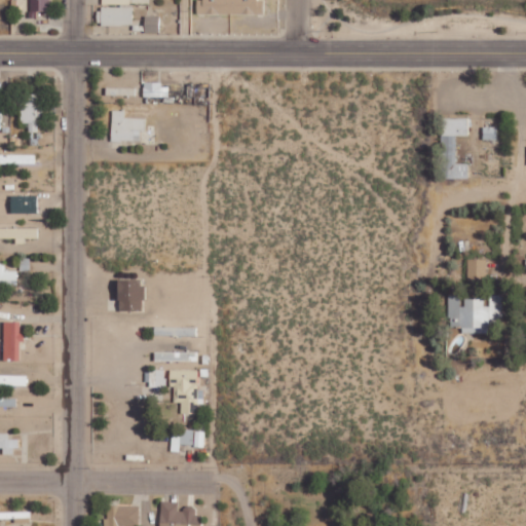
[(49,0),(29,0),(30,17),(38,17),(38,11),(50,11),(49,0)]
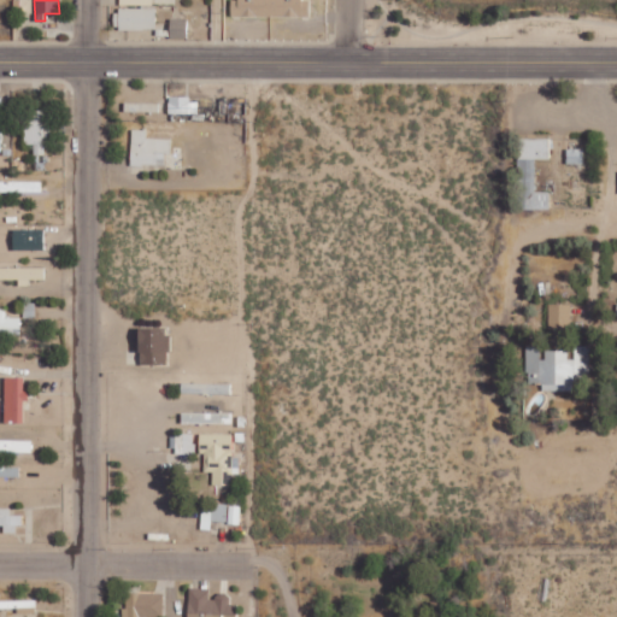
[(230,0),(231,17),(309,16),(309,0),(230,0)]
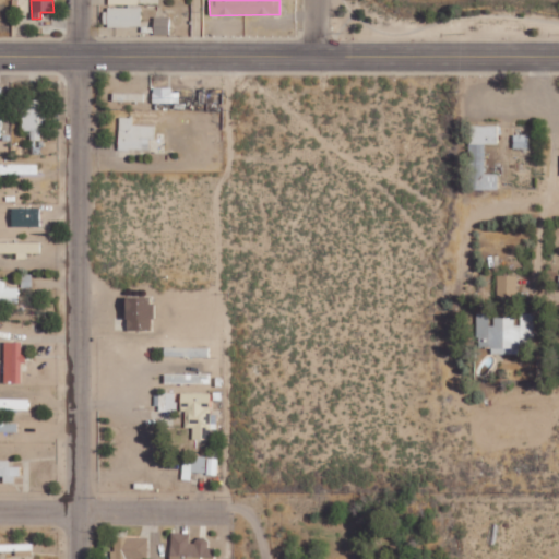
[(103,8),(103,27),(141,26),(141,7),(103,8)]
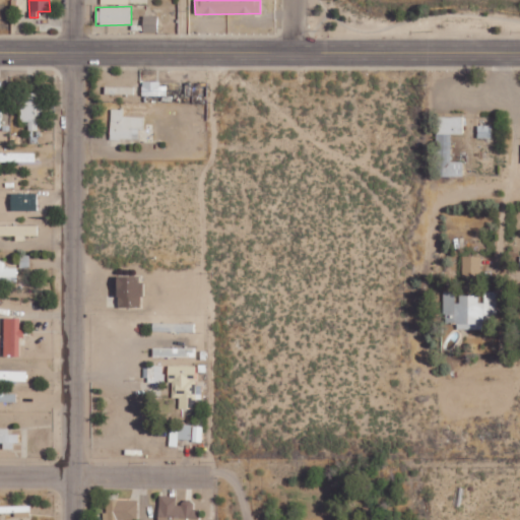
[(157,33),(157,15),(143,15),(142,31),(157,33)]
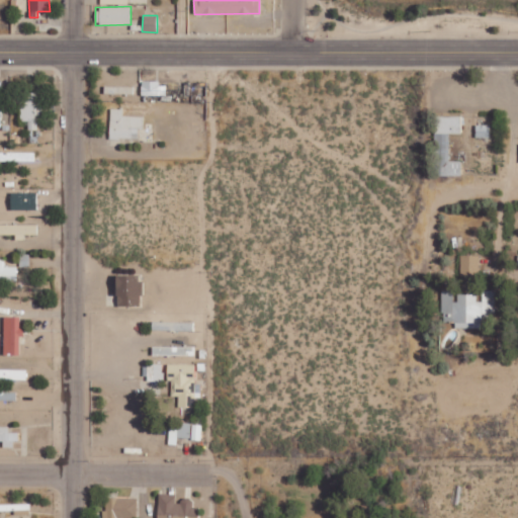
[(160,100),(177,101),(178,86),(160,85),(160,80),(142,80),(141,95),(160,95),(160,100)]
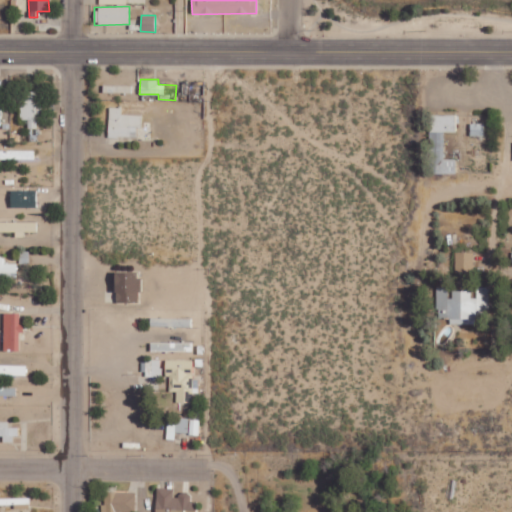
[(132,93),(132,85),(103,84),(103,92),(132,93)]
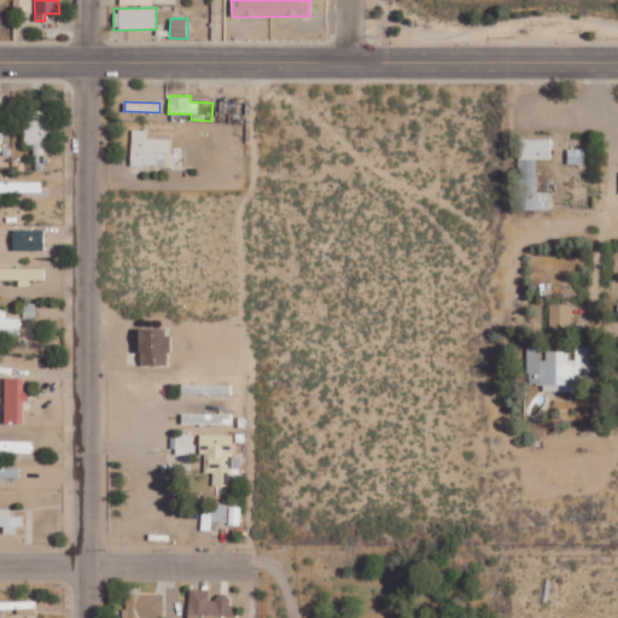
[(48,109),(34,109),(34,118),(24,118),(25,144),(34,144),(34,155),(48,153),(48,109)]
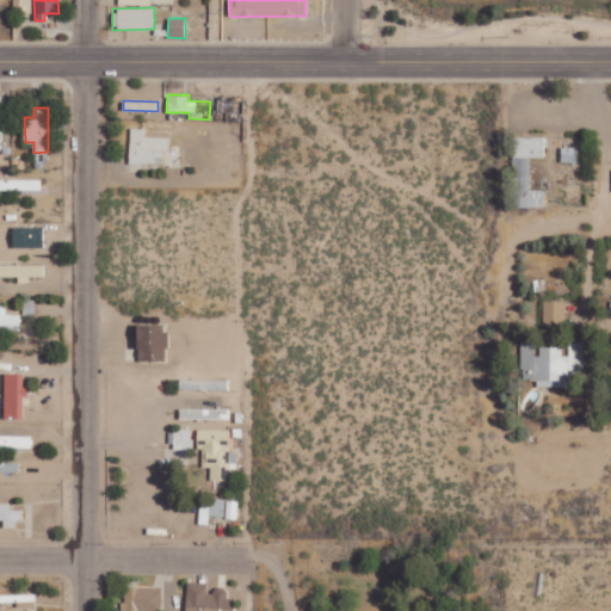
[(162,164),(164,150),(170,150),(170,136),(144,136),(146,128),(130,127),(129,162),(162,164)]
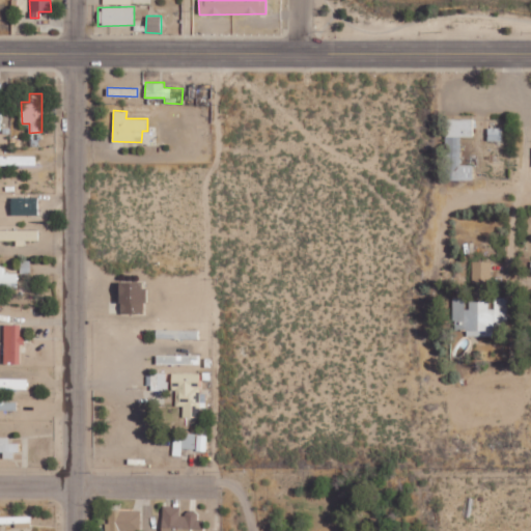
[(473,118),(446,118),(446,179),(473,179),(473,164),(460,164),(460,136),(473,136),(473,118)]
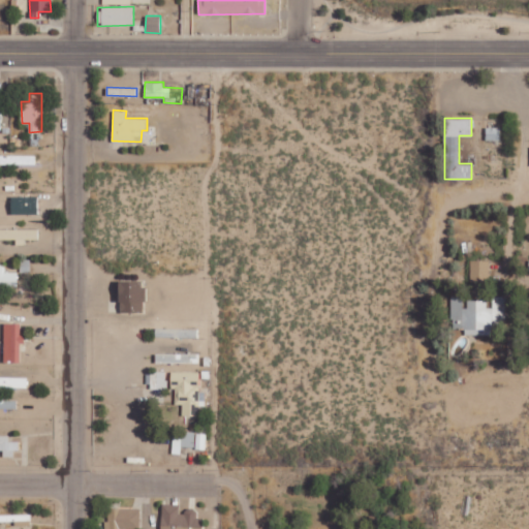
[(501,127),(486,126),(486,139),(500,139),(501,127)]
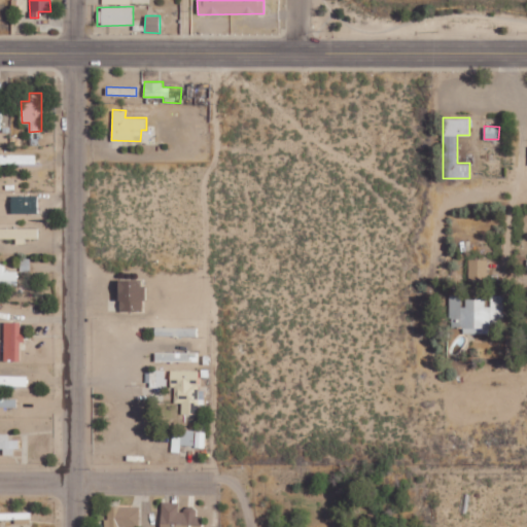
[(0,163),(32,164),(32,154),(0,153),(0,163)]
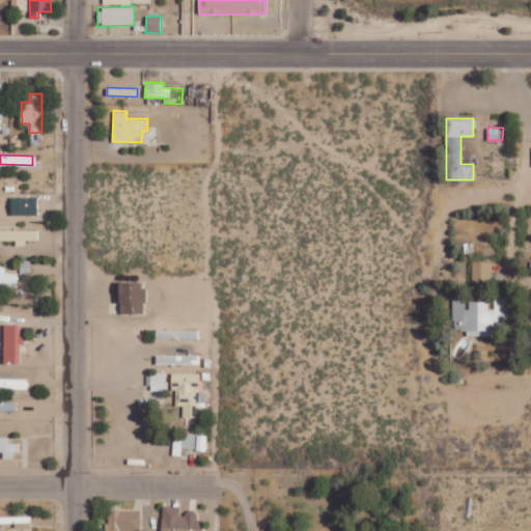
[(11,215),(37,214),(37,196),(11,196),(11,215)]
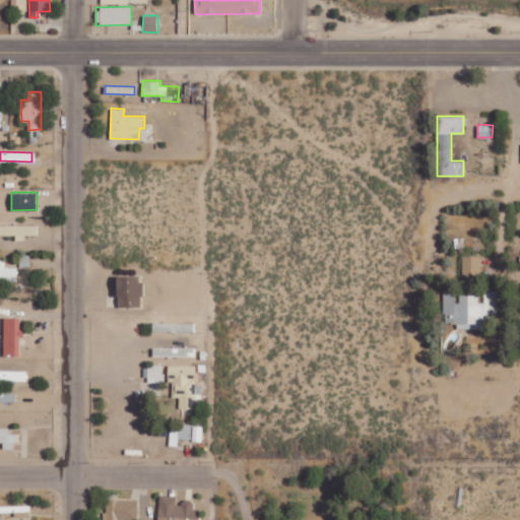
[(38,224),(0,224),(0,236),(15,236),(15,241),(25,241),(25,236),(38,236),(38,224)]
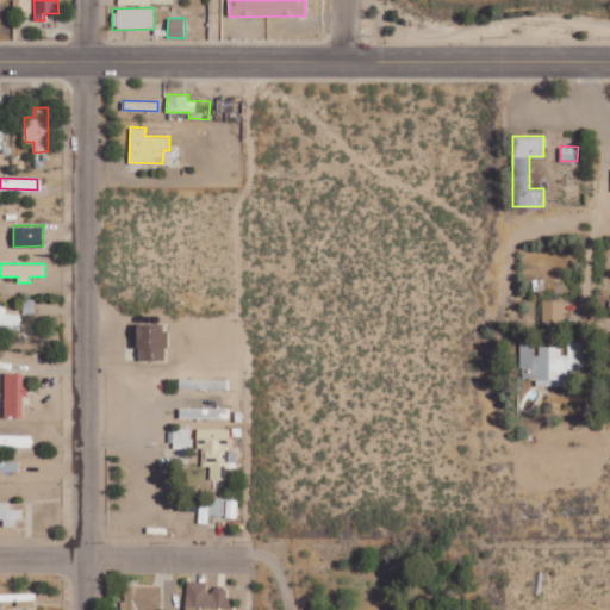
[(543,324),(565,323),(565,299),(542,300),(543,324)]
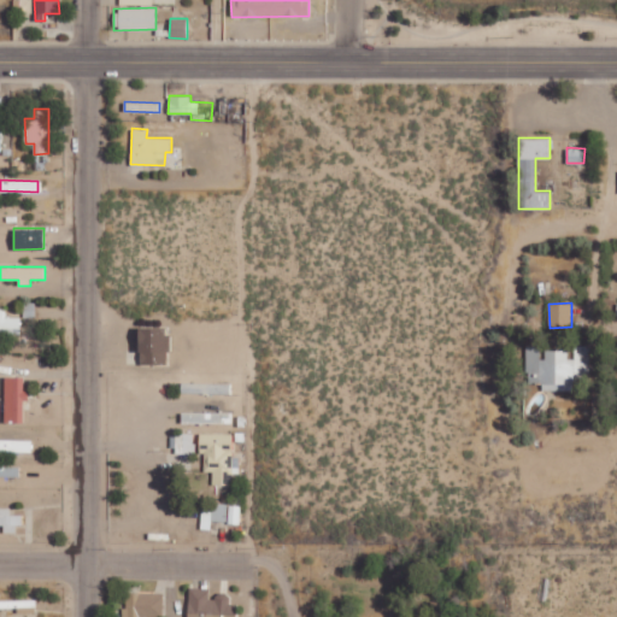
[(5,309),(0,309),(0,333),(19,333),(19,317),(5,317),(5,309)]
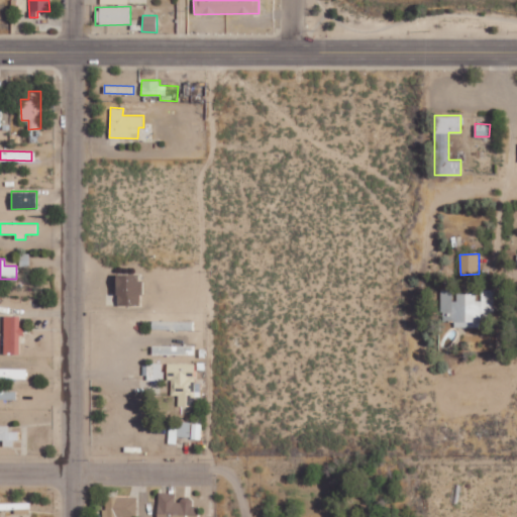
[(140,273),(116,274),(117,305),(141,304),(140,273)]
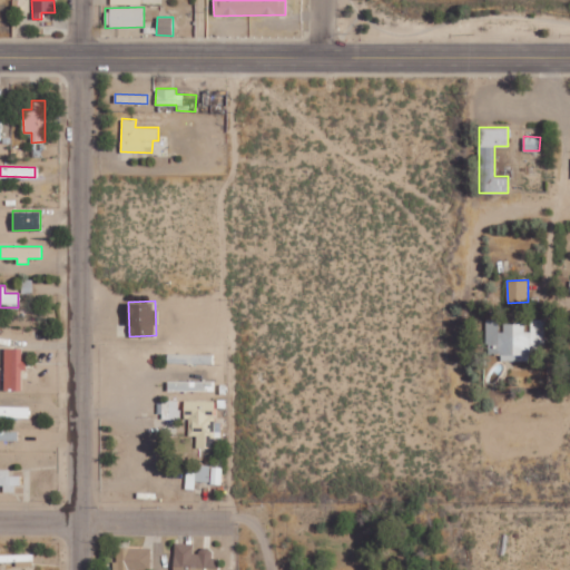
[(546,318),(531,318),(531,331),(526,331),(526,322),(501,322),(501,318),(487,318),(487,353),(501,353),(501,361),(531,361),(531,347),(544,347),(546,318)]
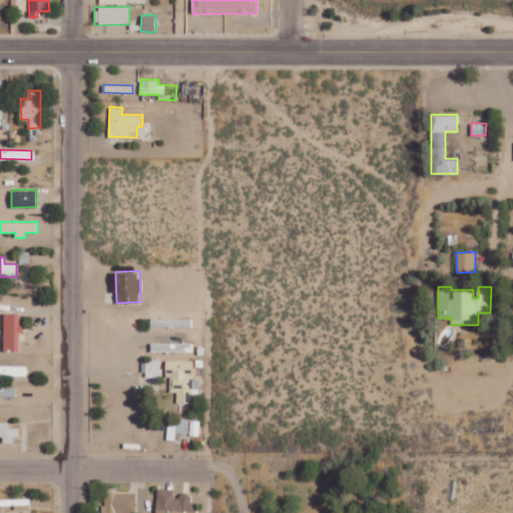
[(19,331),(21,331),(21,313),(11,313),(10,351),(19,351),(19,331)]
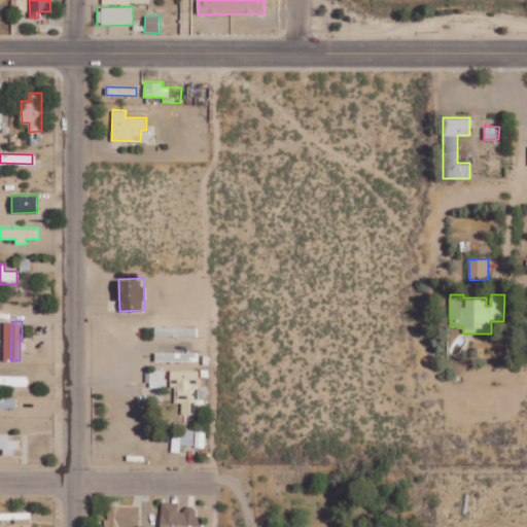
[(198,327),(155,326),(154,336),(197,337),(198,327)]
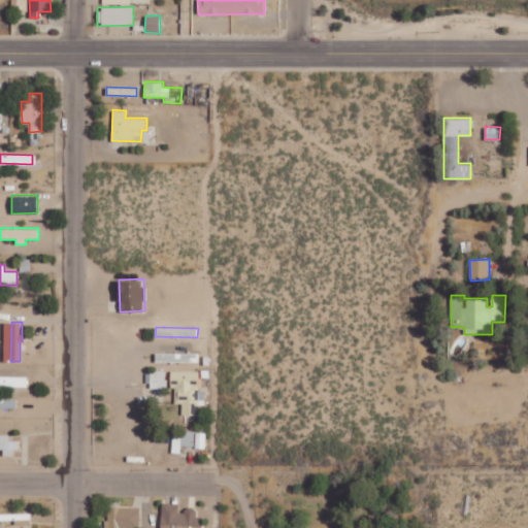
[(198,354),(155,352),(155,362),(198,363),(198,354)]
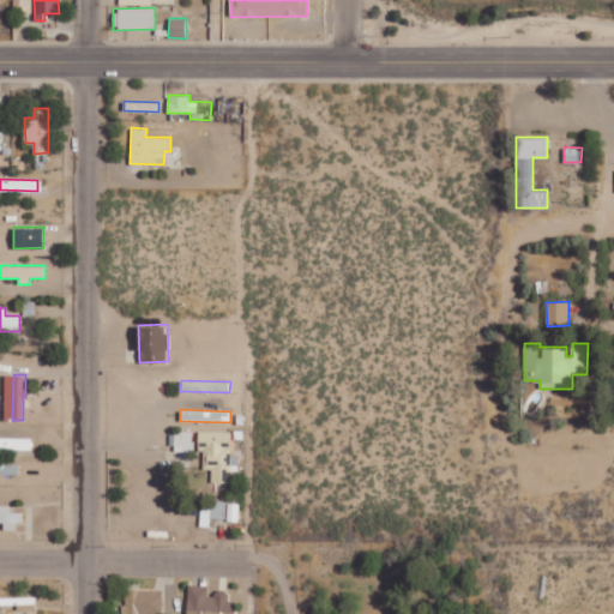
[(192,451),(193,432),(173,431),(172,451),(192,451)]
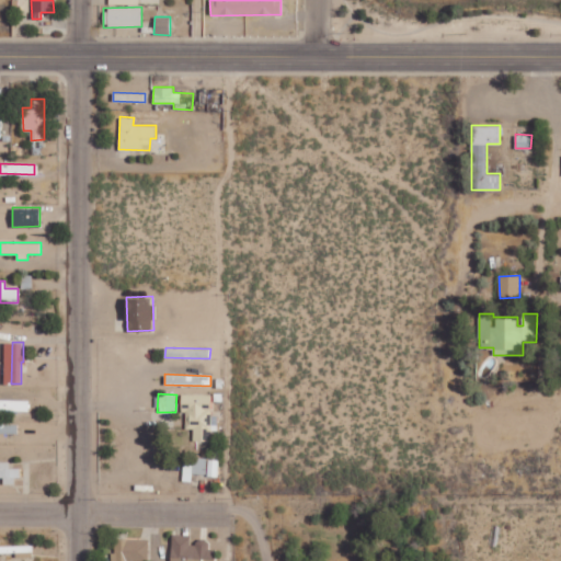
[(185,428),(193,428),(193,439),(210,441),(210,431),(217,431),(218,415),(210,415),(210,395),(182,393),(182,411),(185,411),(185,428)]
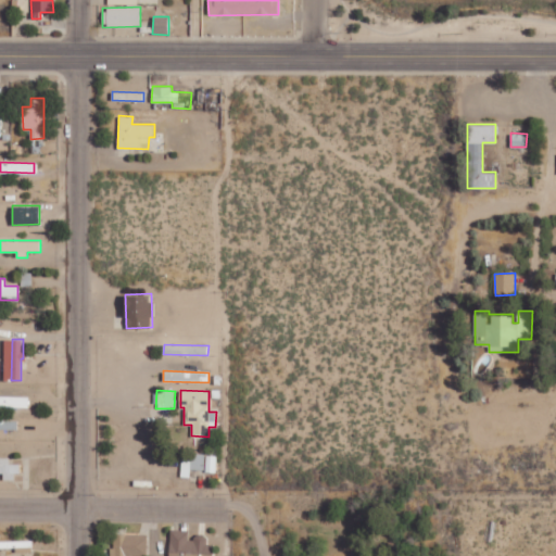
[(0,406),(28,406),(28,395),(0,395),(0,406)]
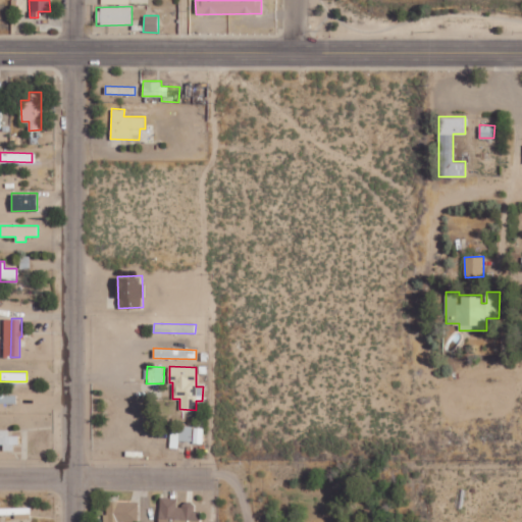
[(0,394),(0,402),(16,403),(16,394),(0,394)]
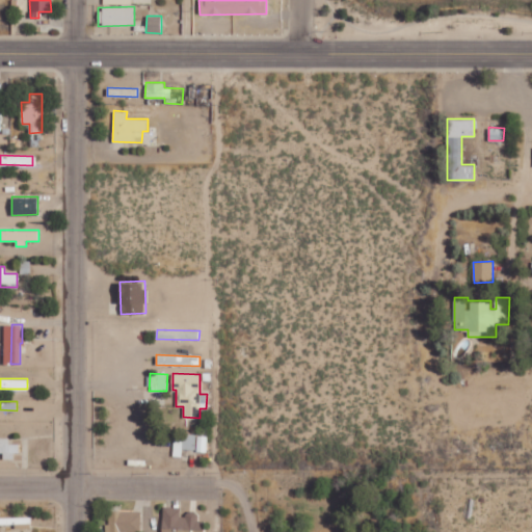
[(207,435),(174,434),(173,458),(195,459),(196,451),(207,451),(207,435)]
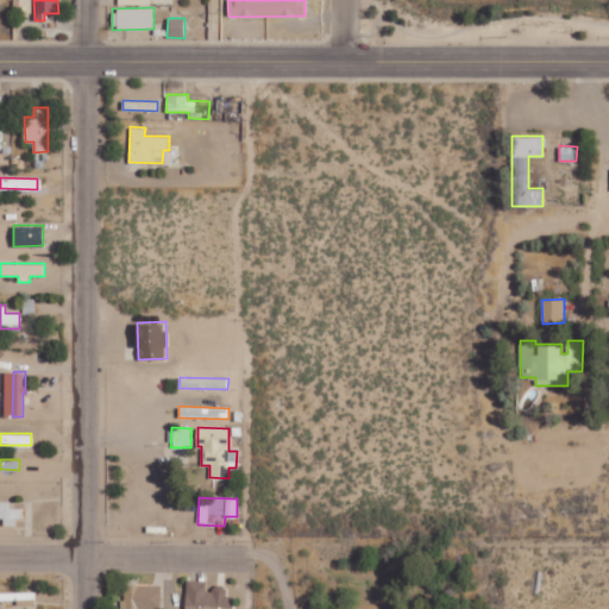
[(0,500),(0,519),(4,519),(2,526),(19,526),(19,508),(10,507),(10,501),(0,500)]
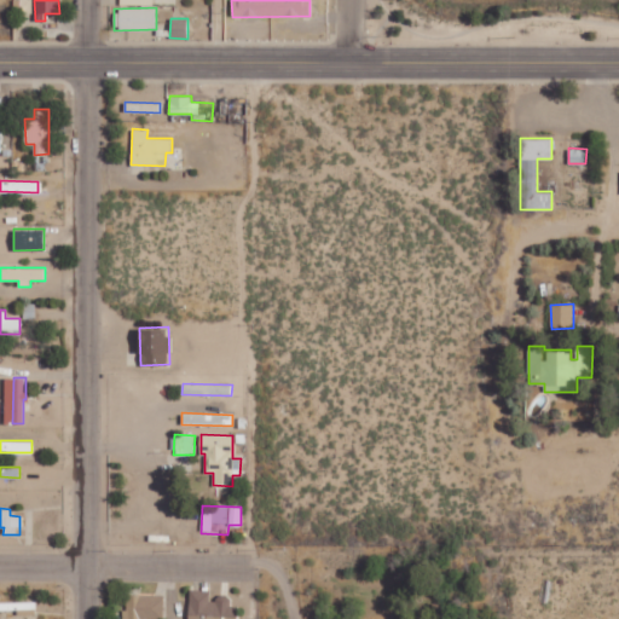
[(237,618),(237,606),(229,606),(230,597),(209,596),(209,590),(190,589),(187,618),(218,618),(219,618),(237,618)]
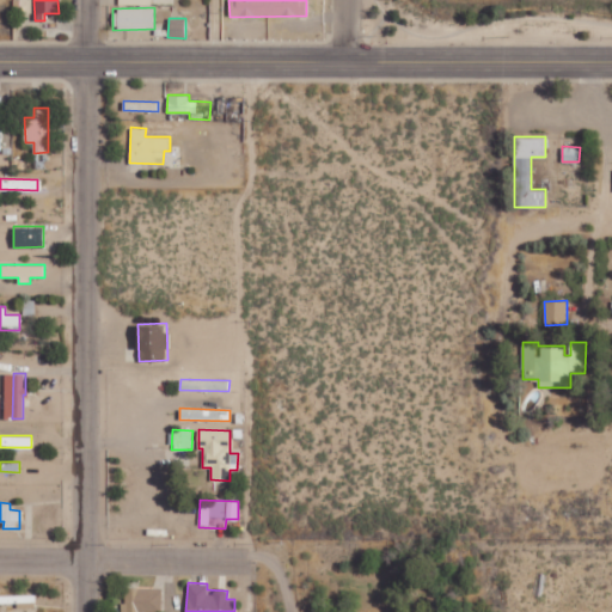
[(161,611),(161,588),(123,587),(122,611),(140,611),(141,611),(161,611)]
